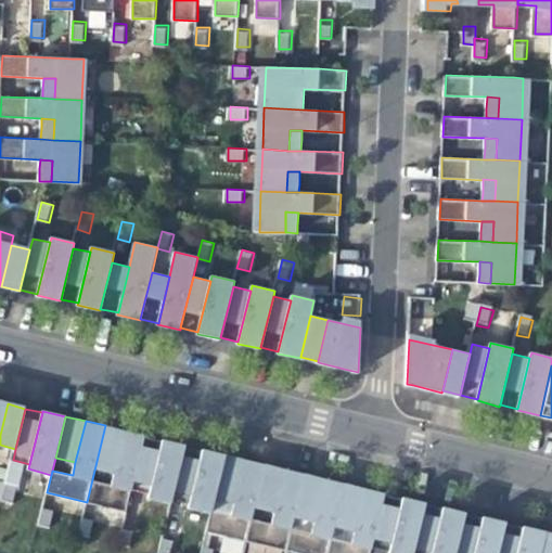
[(115,472),(126,431),(105,425),(95,466),(115,472)]
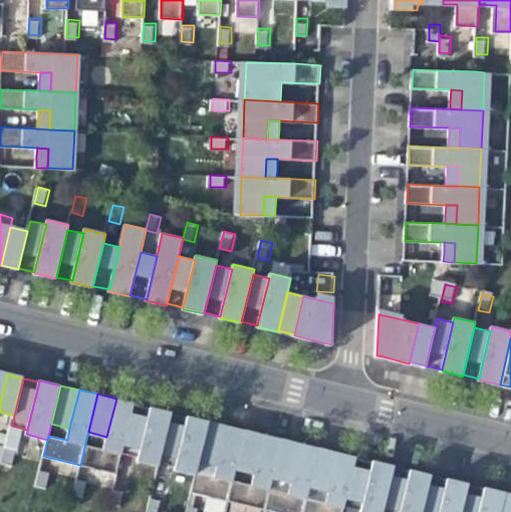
[(135,405),(135,403),(132,403),(116,399),(106,437),(104,449),(85,444),(80,465),(117,474),(122,453),(135,405)]
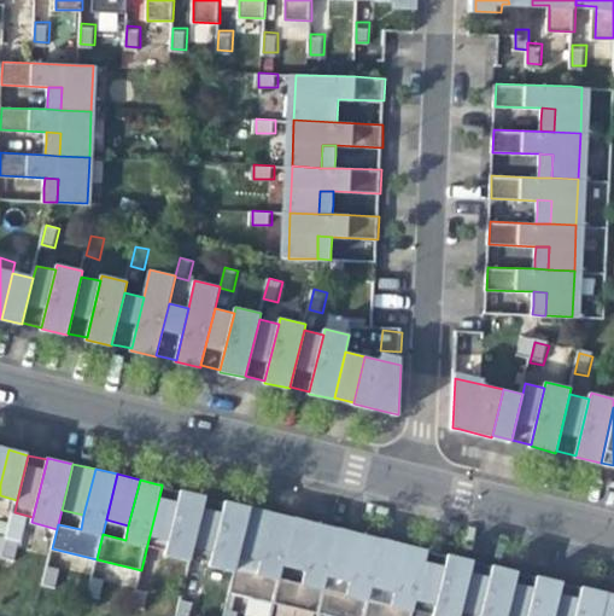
[(167,550),(181,492),(162,487),(147,545),(167,550)]
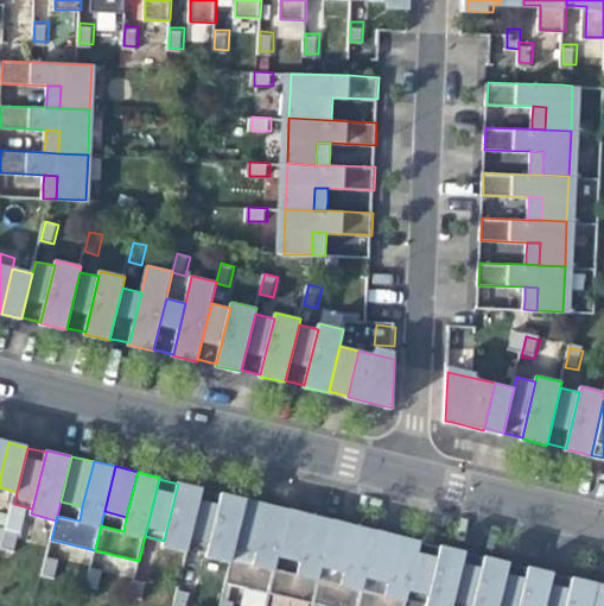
[(203,490),(203,487),(191,485),(178,483),(178,484),(164,541),(163,545),(188,551),(189,547),(203,490)]
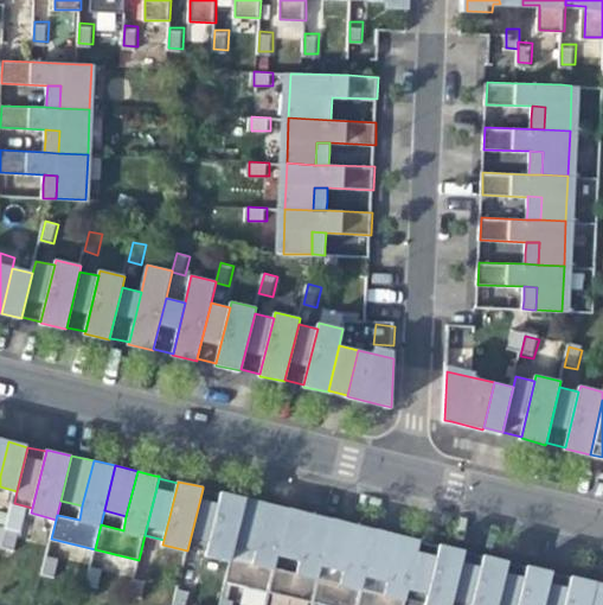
[(207,551),(222,494),(203,489),(188,546),(207,551)]
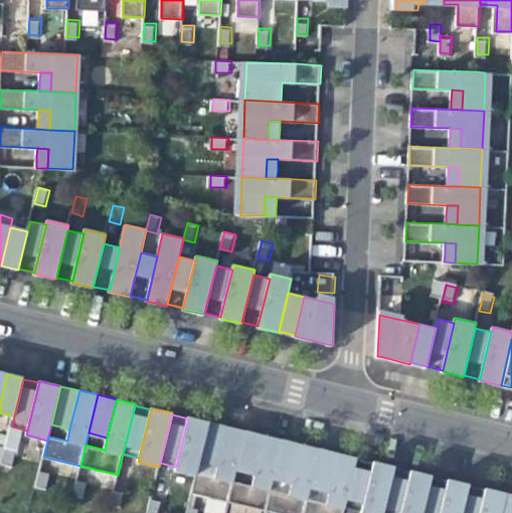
[(200,460),(209,421),(198,419),(188,416),(188,418),(175,470),(196,476),(197,472),(200,460)]
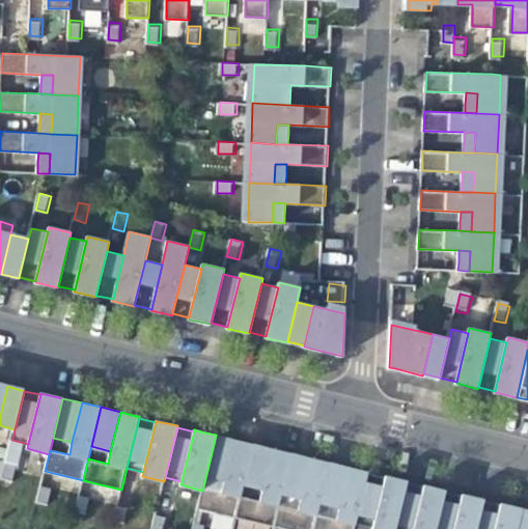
[(225,478),(234,439),(216,435),(206,474),(225,478)]
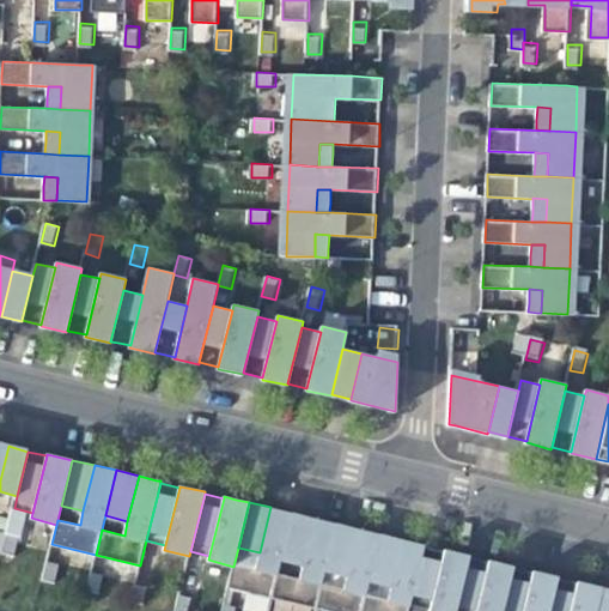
[(282,558),(293,513),(285,510),(270,507),(260,552),(257,567),(235,562),(233,567),(229,587),(273,597),(282,558)]
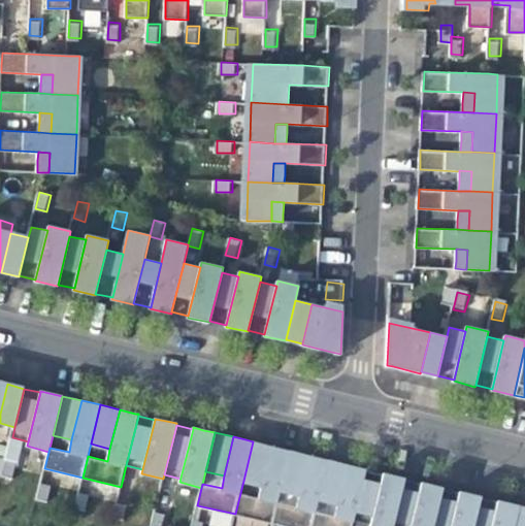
[(263,485),(271,447),(253,441),(243,481),(263,485)]
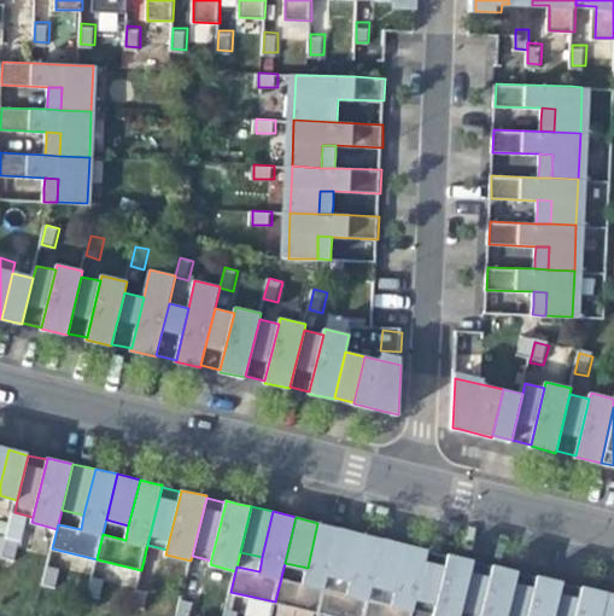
[(320,614),(326,588),(329,574),(340,528),(329,526),(317,523),(308,568),(303,583),(281,577),(275,602),(320,614)]
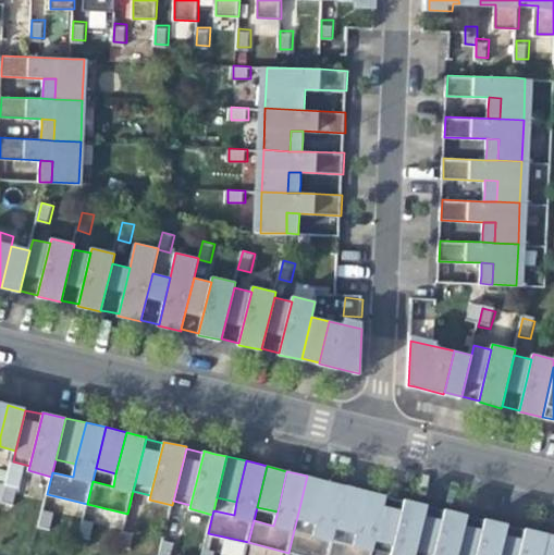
[(317,521),(327,480),(307,476),(297,517),(317,521)]
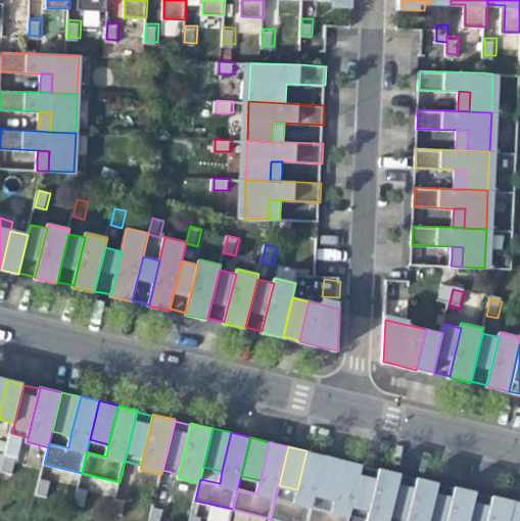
[(15,470),(19,453),(7,451),(7,454),(3,468),(15,470)]
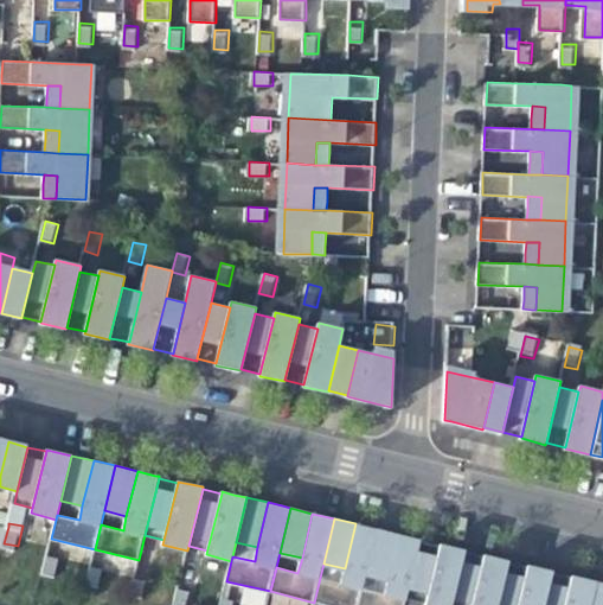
[(324,604),(359,604),(364,588),(367,574),(378,529),(366,526),(355,523),(345,568),(341,583),(320,578),(314,603),(324,604)]
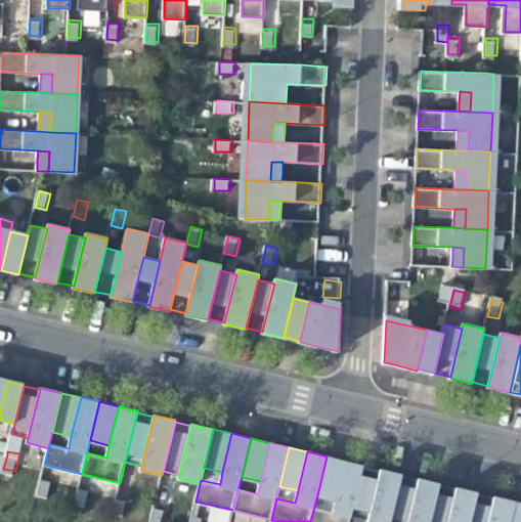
[(336,499),(345,461),(340,460),(327,457),(317,495),(336,499)]
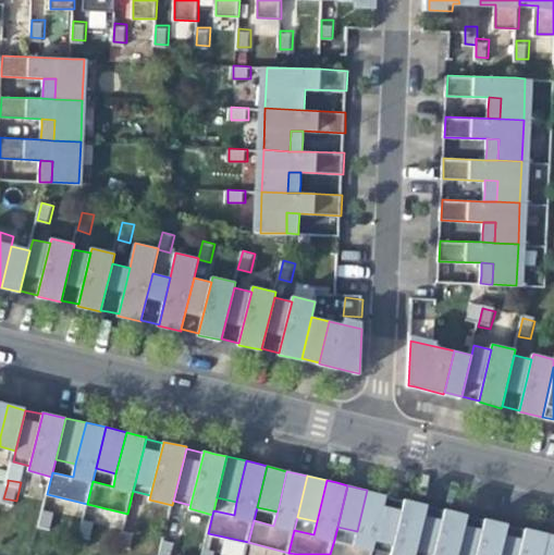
[(386,496),(388,495),(378,493),(367,490),(357,531),(354,544),(334,540),(330,554),(372,554),(374,549),(386,496)]
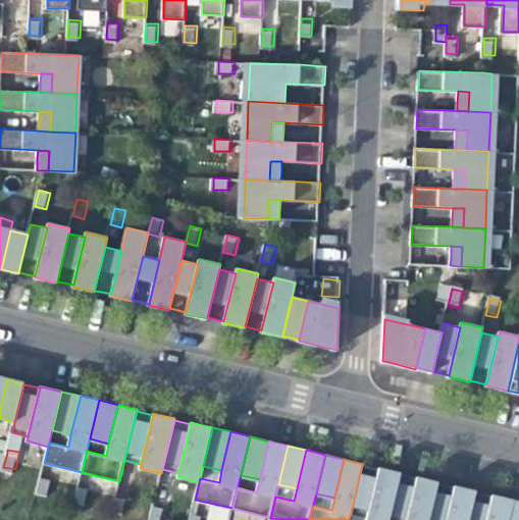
[(367,518),(379,469),(362,465),(351,514),(367,518)]
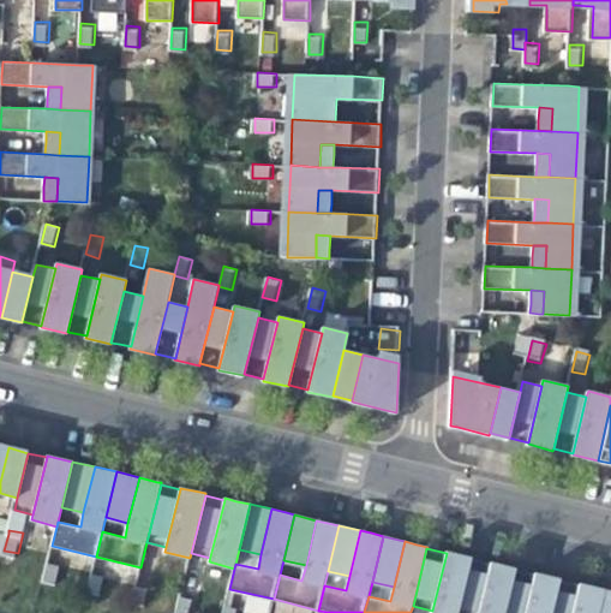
[(457,612),(471,559),(471,557),(460,554),(447,552),(447,553),(432,611),(431,612),(457,612)]
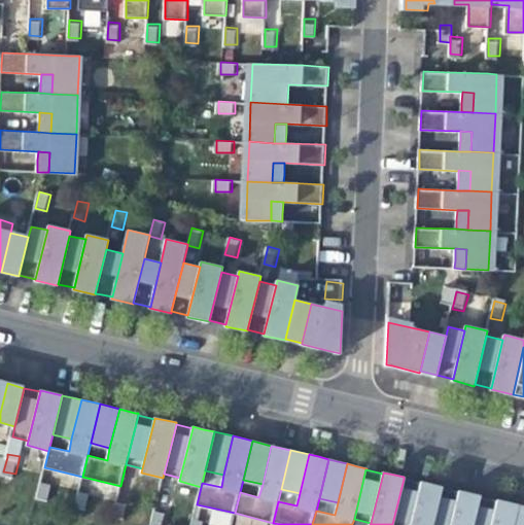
[(410,524),(421,483),(404,479),(392,524),(410,524)]
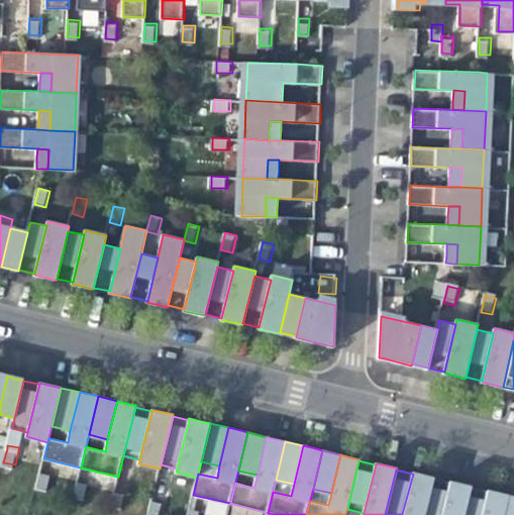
[(424,514),(433,479),(434,477),(422,475),(413,473),(413,474),(402,514),(424,514)]
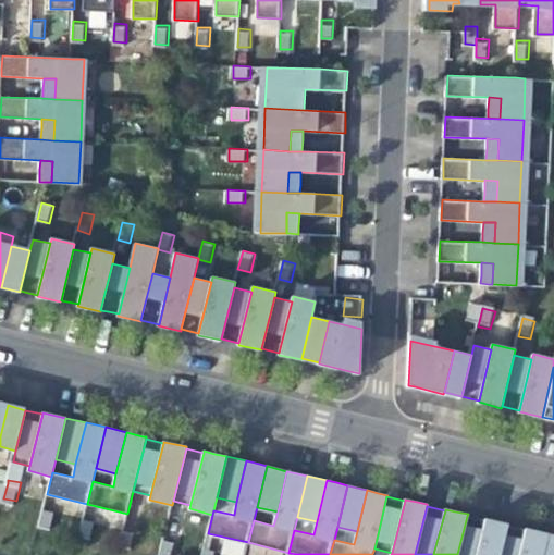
[(51,531),(56,513),(44,510),(39,527),(51,531)]
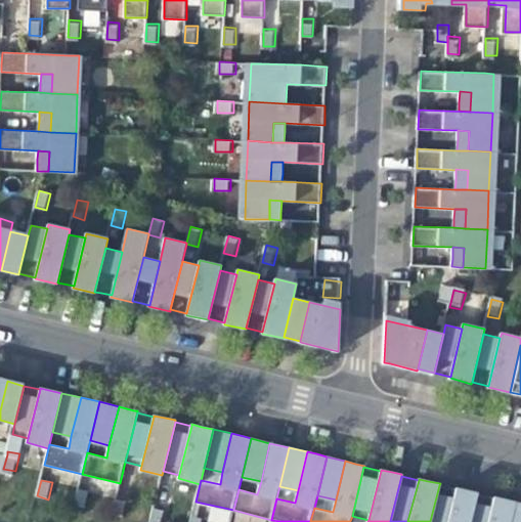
[(447,521),(456,489),(439,485),(430,521),(447,521)]
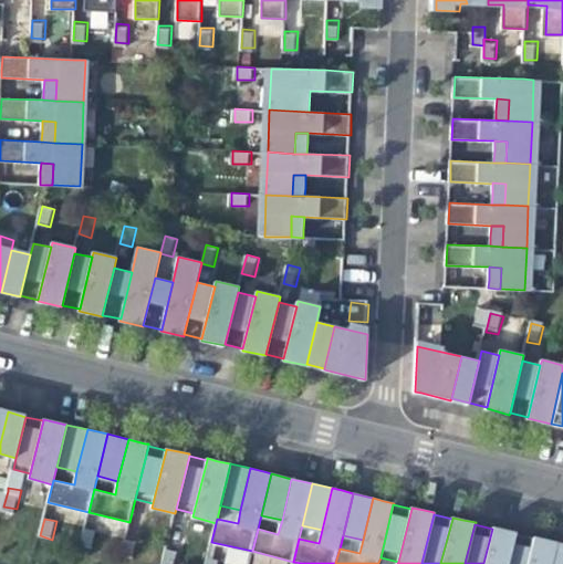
[(509,563),(515,534),(517,532),(502,529),(493,528),(492,529),(483,563),(509,563)]
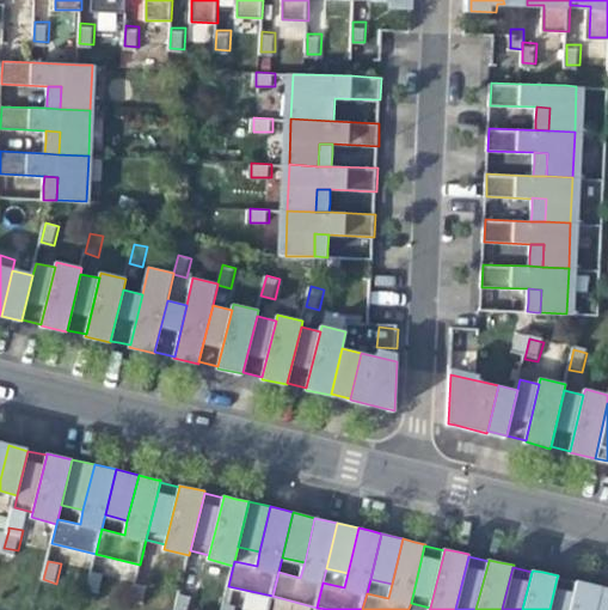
[(100,593),(105,574),(92,572),(87,591),(100,593)]
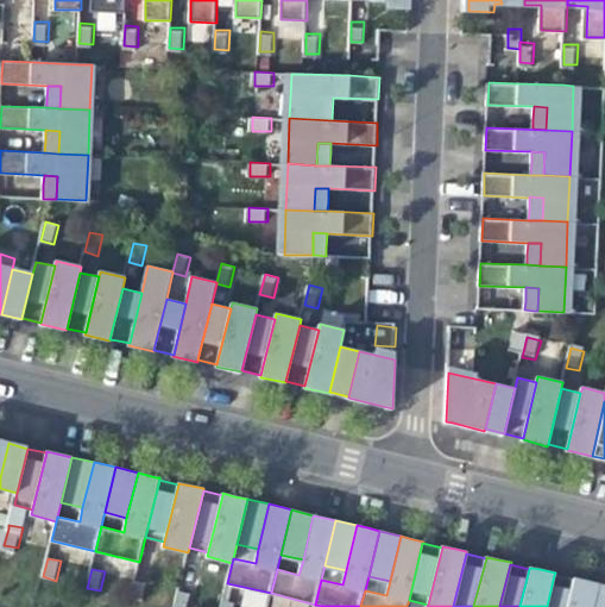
[(566,606),(573,580),(554,575),(547,606),(566,606)]
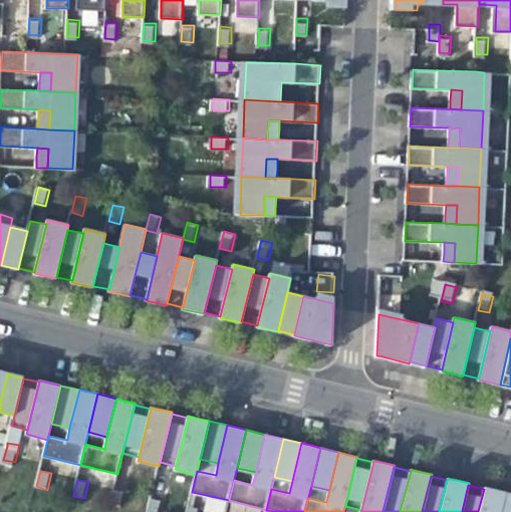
[(500,511),(505,494),(506,492),(485,488),(484,489),(478,511),(500,511)]
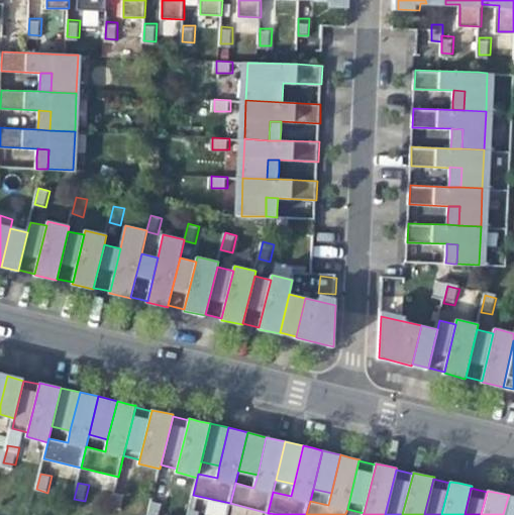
[(122,511),(126,494),(115,492),(114,496),(110,508),(122,511)]
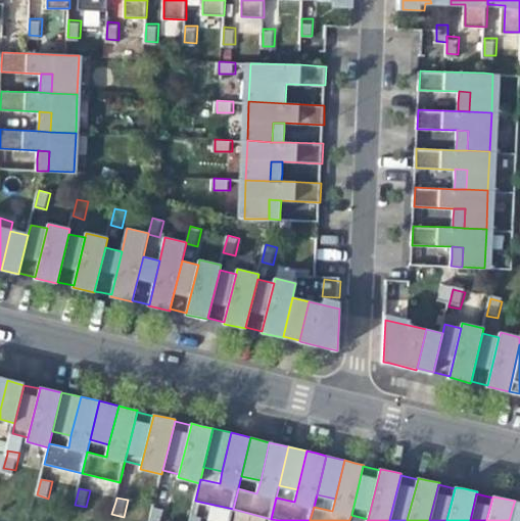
[(519,504),(514,503),(509,520),(519,520),(519,504)]
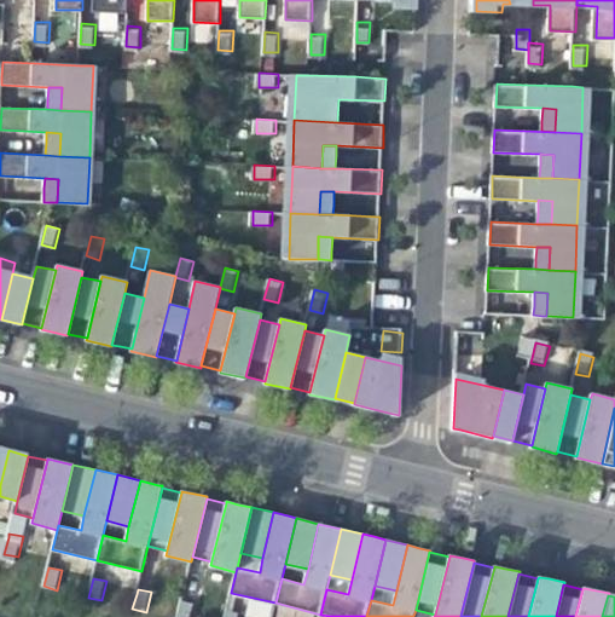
[(191,616),(196,603),(181,600),(178,616),(191,616)]
